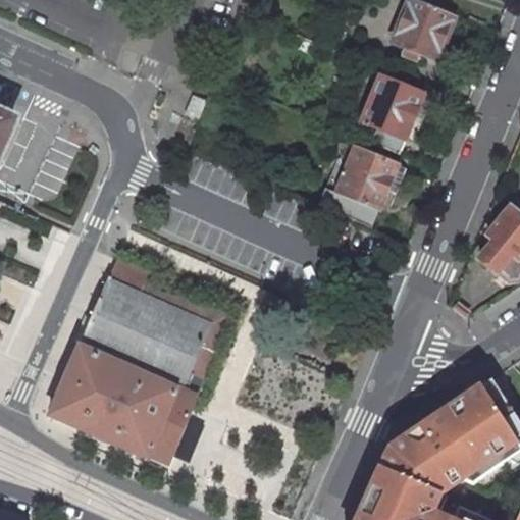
[(404,0),(390,36),(402,41),(415,46),(434,53),(452,10),(426,0),(404,0)]
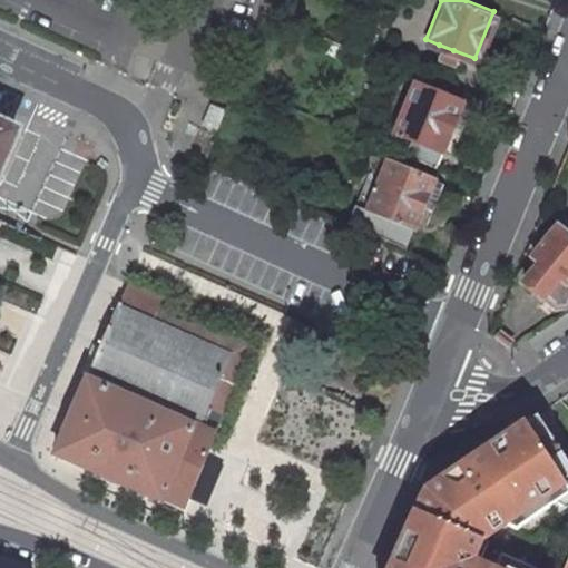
[(453,50),(439,45),(434,56),(449,61),(453,50)]
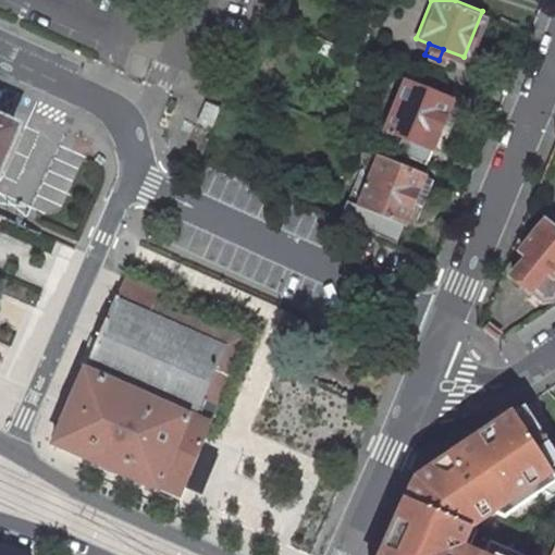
[(402,76),(382,125),(397,131),(391,148),(420,159),(435,123),(446,96),(447,94),(402,76)]
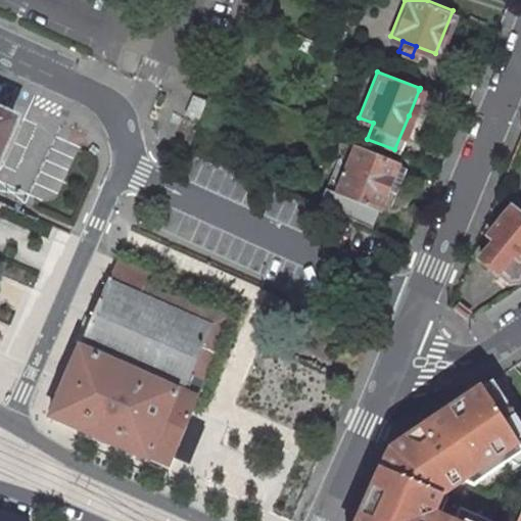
[(419,90),(409,115),(417,120),(428,95),(419,90)]
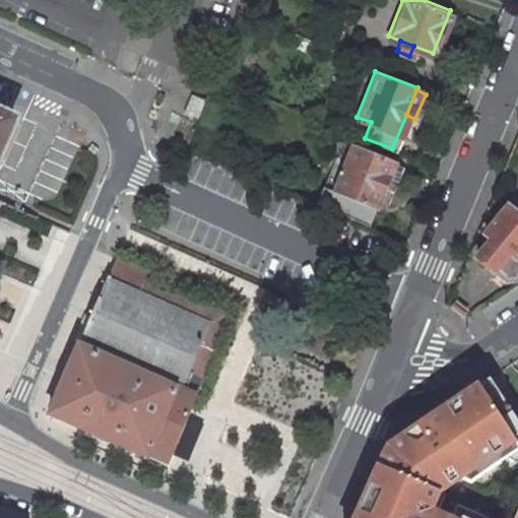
[(0,151),(17,111),(0,103),(0,151)]
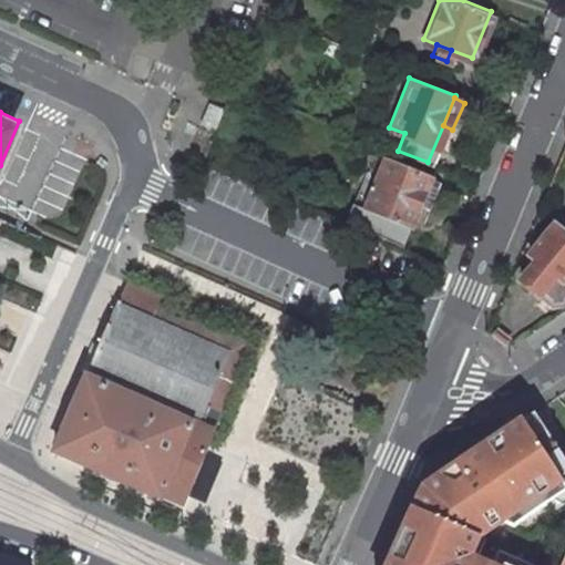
[(429,174),(383,155),(363,205),(350,201),(342,218),(401,245),(418,201),(429,174)]
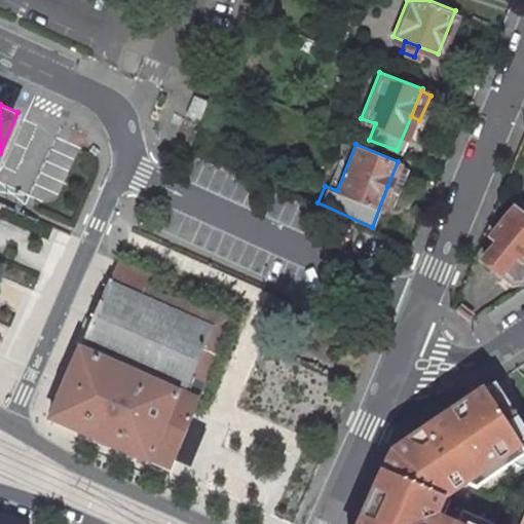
[(398,161),(387,186),(396,189),(406,164),(398,161)]
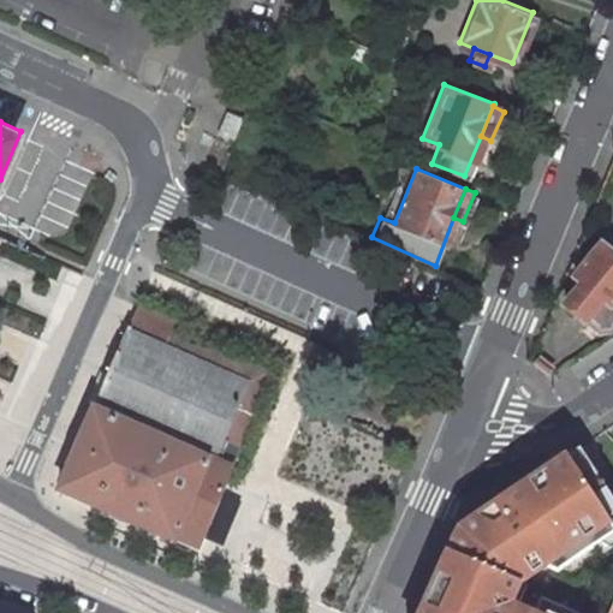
[(612,247),(602,238),(573,272),(579,277),(563,296),(584,315),(587,313),(599,322),(611,317),(612,314),(612,247)]
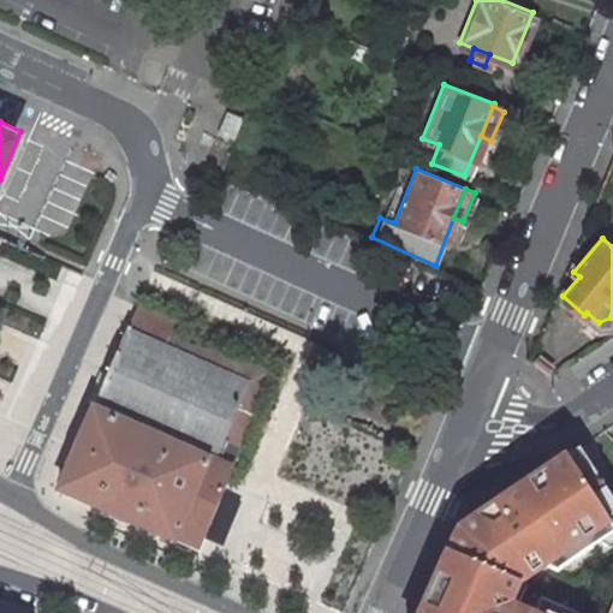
[(136,303),(93,400),(234,462),(277,363),(136,303)]
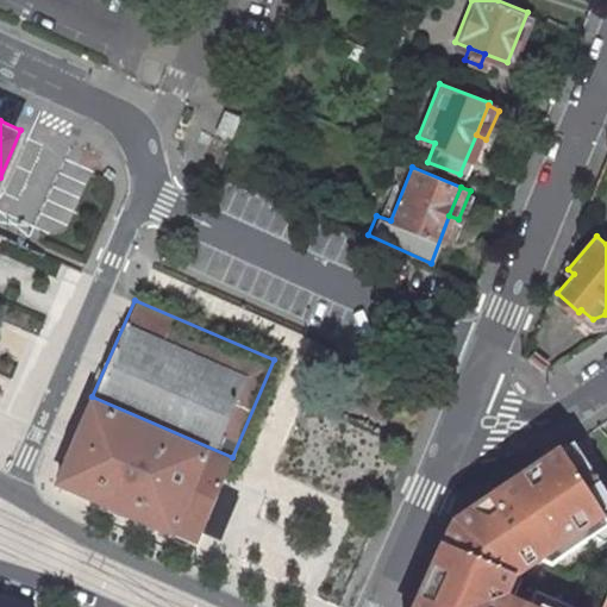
[(89,395),(54,485),(174,538),(175,534),(198,544),(232,457),(92,396),(89,395)]
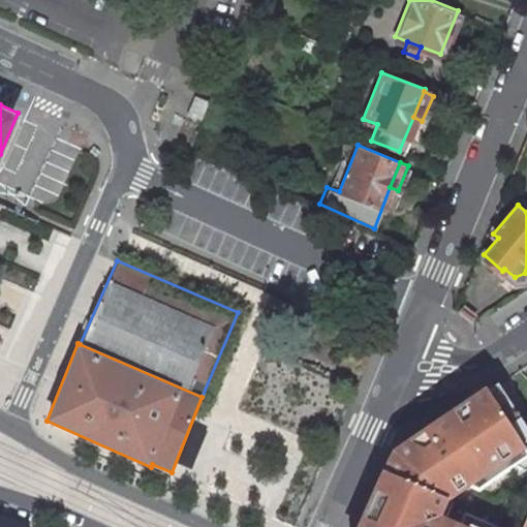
[(470,396),(482,412),(507,395),(496,379),(470,396)]
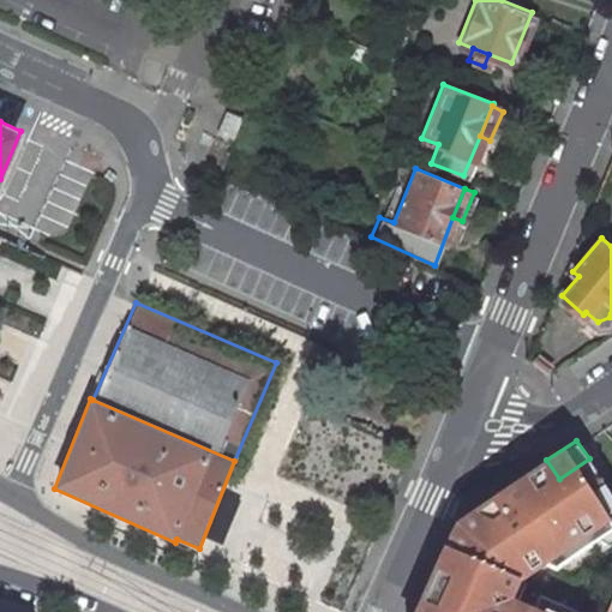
[(515,600),(525,575),(527,576),(544,564),(557,569),(585,549),(595,541),(594,527),(611,514),(611,491),(589,459),(559,479),(546,460),(526,474),(523,485),(509,495),(498,492),(460,519),(415,611),(587,611),(540,591),(532,607),(515,600)]
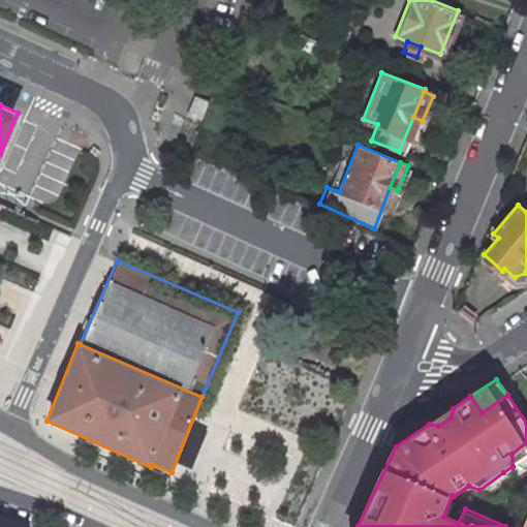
[(453,408),(429,424),(438,426),(451,417),(453,408)]
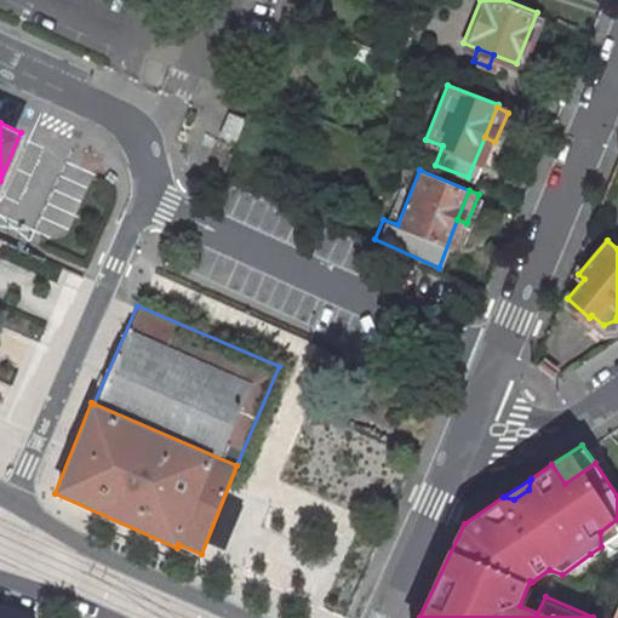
All buildings are outlined.
